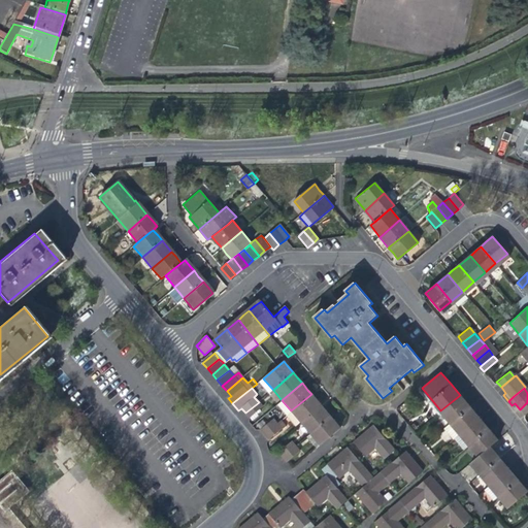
[(318,401),(311,394),(291,410),(300,422),(318,407),(321,405),(318,401)]
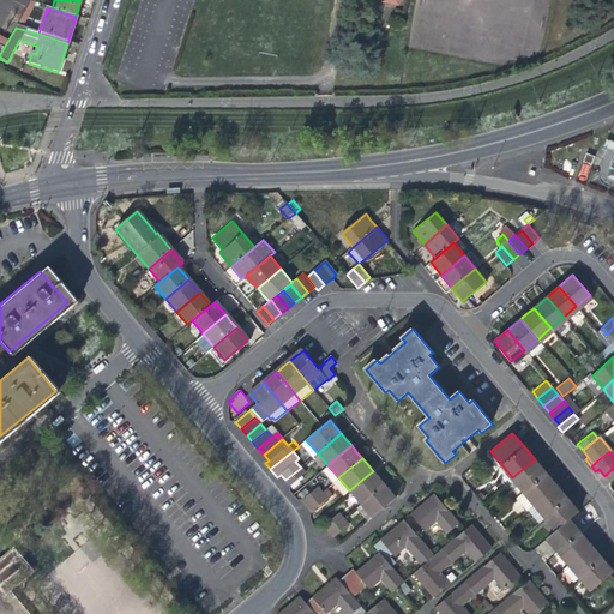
[(523,491),(546,471),(541,465),(535,459),(512,477),(523,491)]
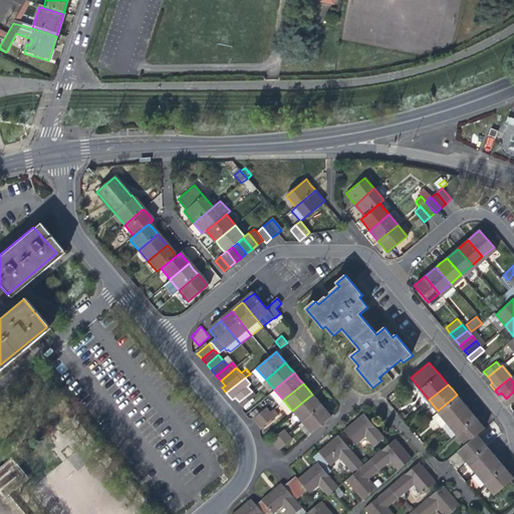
[(255,396),(252,392),(239,402),(243,407),(255,396)]
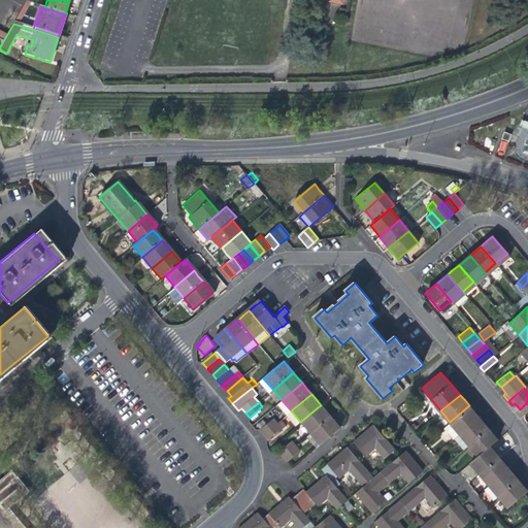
[(325,410),(321,405),(318,407),(300,422),(310,433),(330,417),(325,410)]
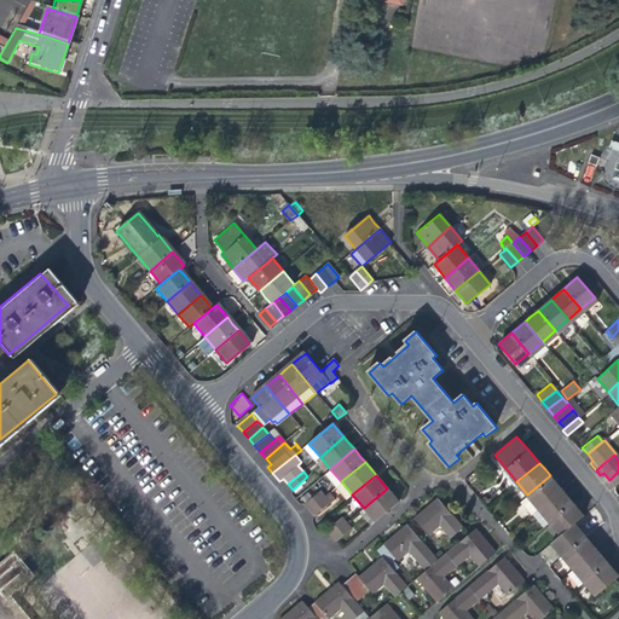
[(522,499),(533,513),(561,489),(555,481),(550,475),(527,495),(522,499)]
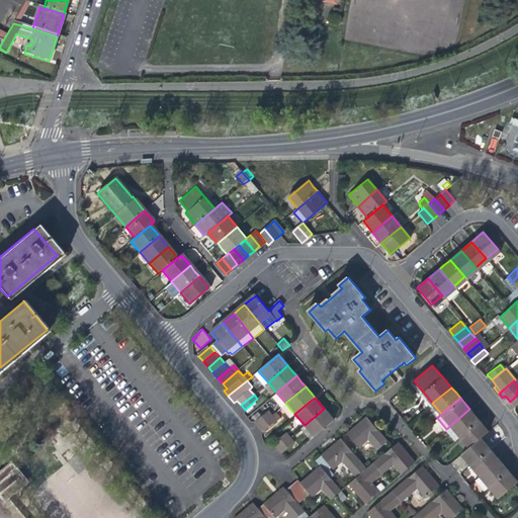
[(329,414),(324,409),(305,425),(314,436),(334,419),(329,414)]
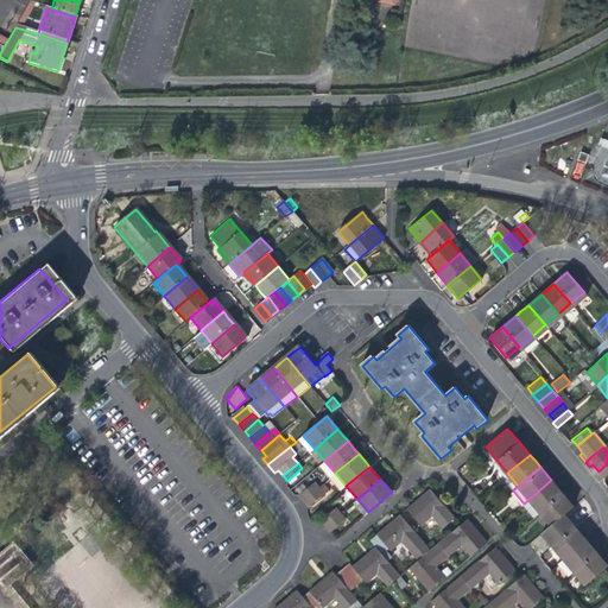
[(540,512),(562,493),(555,485),(551,480),(524,504),(534,517),(540,512)]
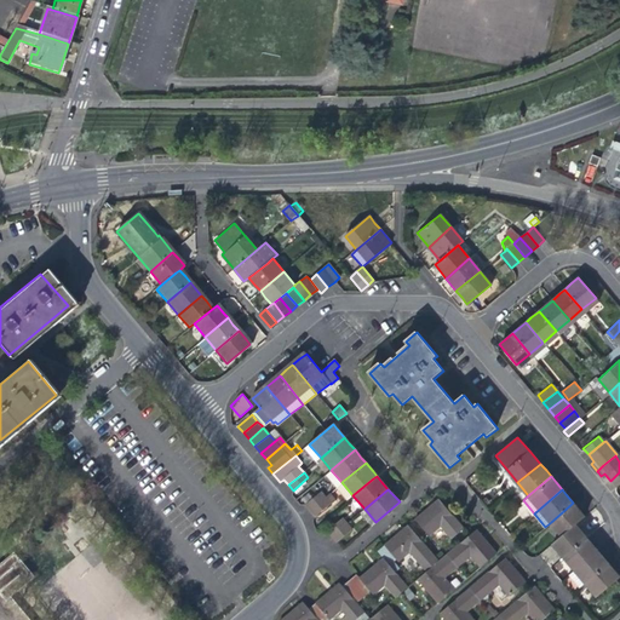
[(305,504),(310,510),(325,497),(320,491),(305,504)]
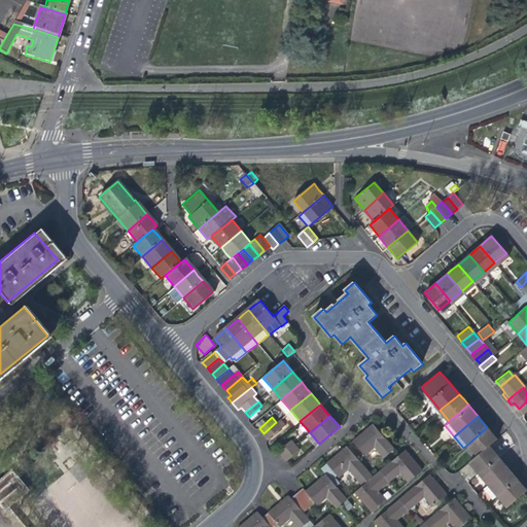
[(280,427),(276,422),(264,433),(268,438),(280,427)]
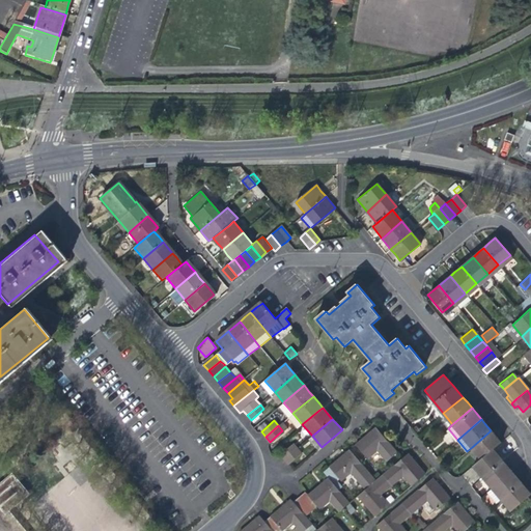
[(366,435),(356,444),(368,458),(379,451),(387,462),(398,452),(376,427),(366,435)]
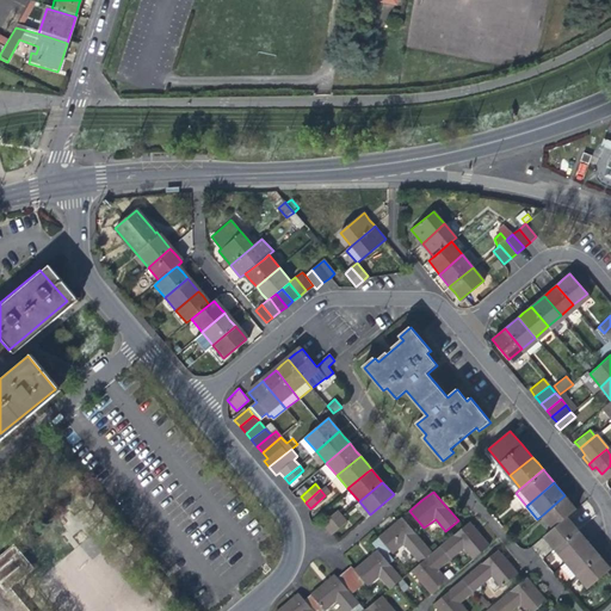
[(571,503),(565,495),(543,514),(554,528),(562,522),(567,517),(576,508),(571,503)]
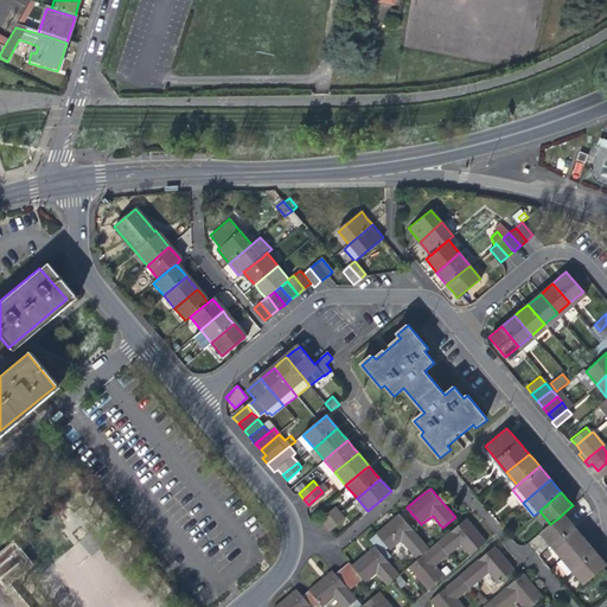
[(364,515),(368,511),(357,498),(352,502),(364,515)]
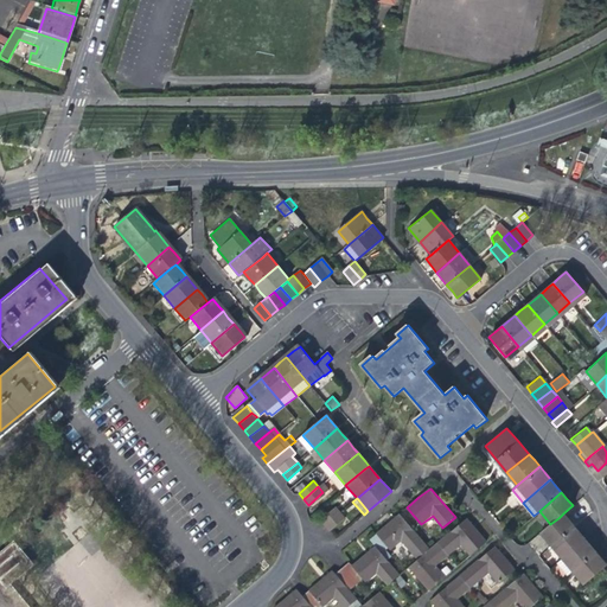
[(320,519),(325,524),(340,512),(336,506),(320,519)]
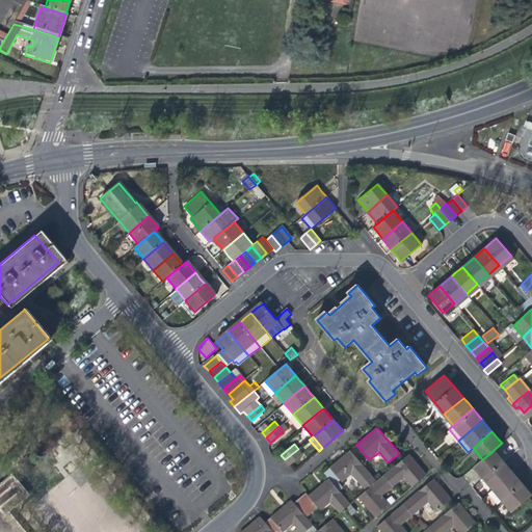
[(302,454),(298,449),(285,459),(289,466),(302,454)]
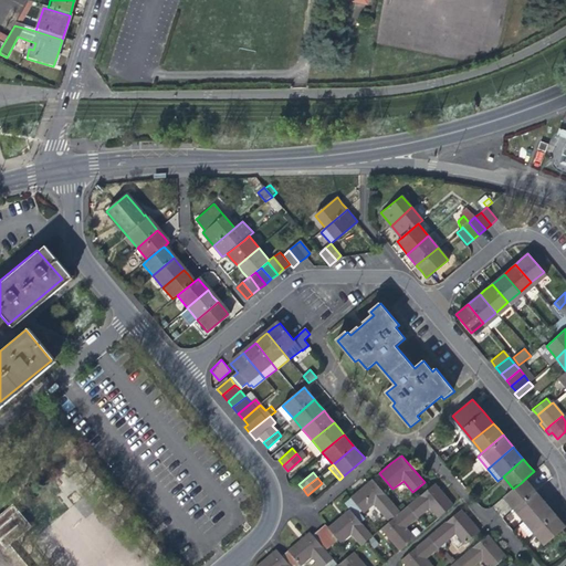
[(365,485),(352,496),(363,510),(365,512),(375,503),(390,521),(401,512),(374,478),(365,485)]
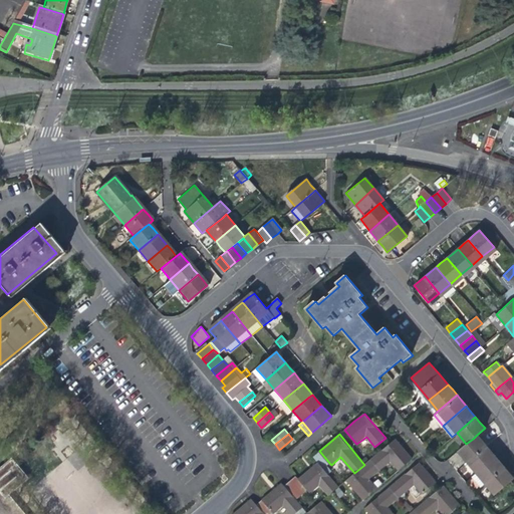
[(458,451),(467,461),(486,446),(482,442),(477,435),(473,439),(466,444),(461,448),(458,451)]
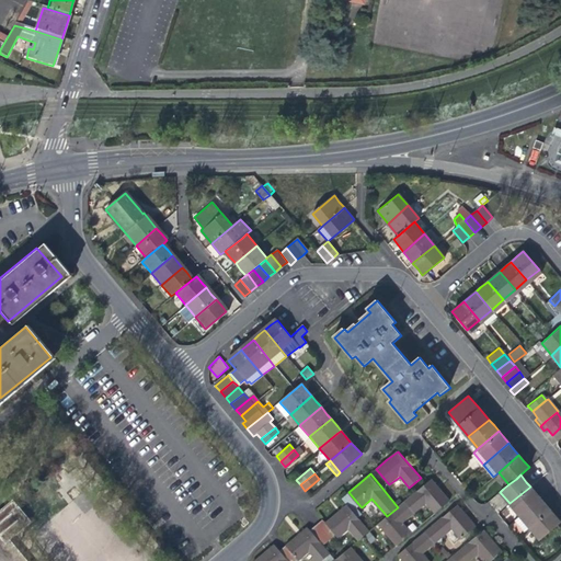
[(432,479),(431,480),(441,492),(447,501),(449,500),(432,479)]
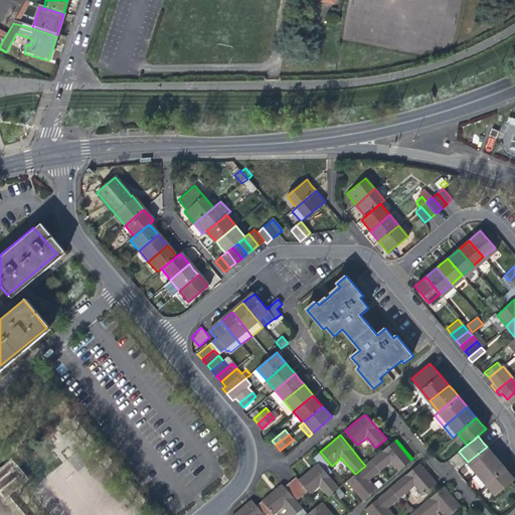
[(413,460),(412,459),(410,460),(404,452),(395,441),(365,466),(355,474),(348,481),(359,494),(363,500),(377,489),(372,483),(369,479),(391,461),(399,471),(413,460)]
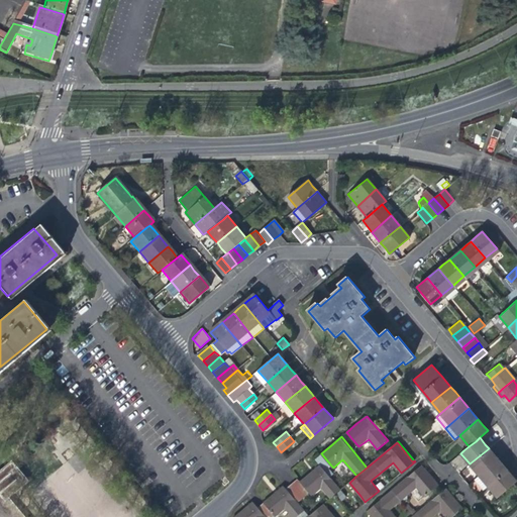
[(492,452),(489,448),(470,463),(478,475),(497,458),(492,452)]
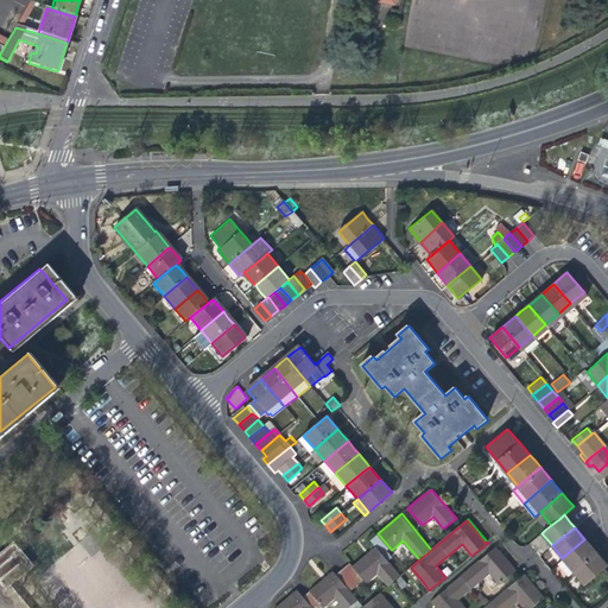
[(382,553),(390,548),(378,533),(371,539),(377,546),(382,553)]
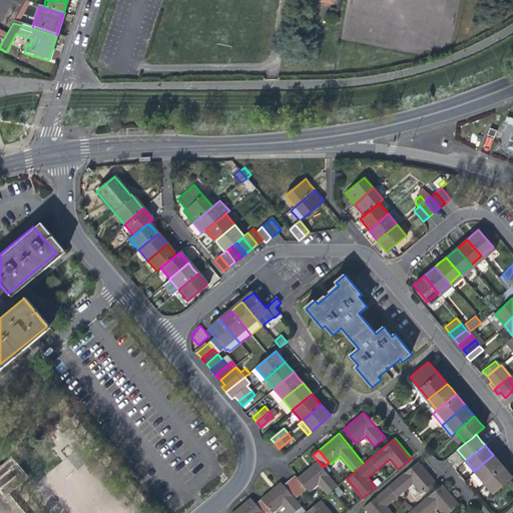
[(497,460),(493,455),(474,471),(483,482),(502,466),(497,460)]
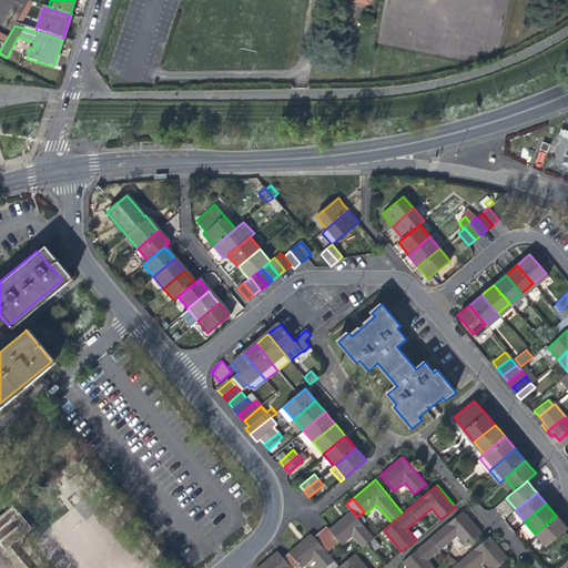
[(28,567),(11,548),(33,529),(14,507),(0,518),(0,567),(28,567)]
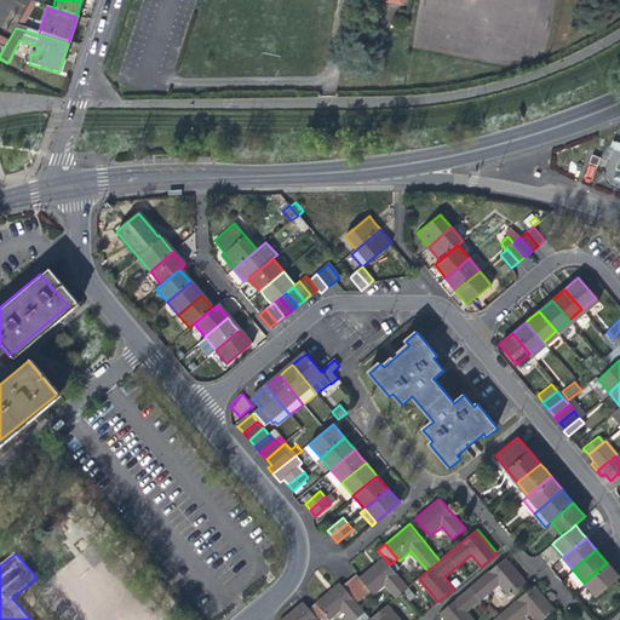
[(409,586),(390,564),(384,557),(372,567),(360,577),(356,573),(343,585),(339,580),(323,595),(309,607),(304,601),(280,619),(326,619),(342,608),(351,619),(352,619),(365,610),(360,604),(385,584),(396,597),(409,586)]
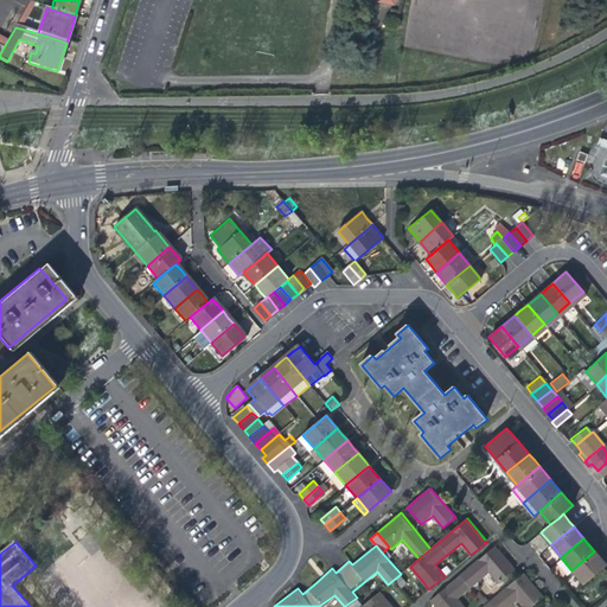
[(499,581),(515,568),(505,557),(496,545),(432,599),(439,606),(460,606),(458,604),(454,600),(490,570),(494,576),(499,581)]
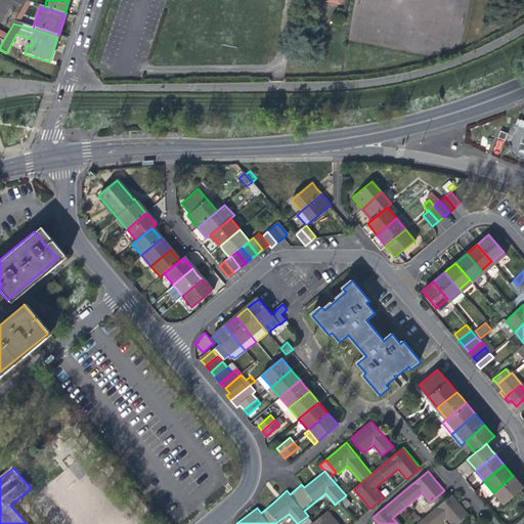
[(518,482),(513,476),(493,492),(503,504),(522,487),(518,482)]
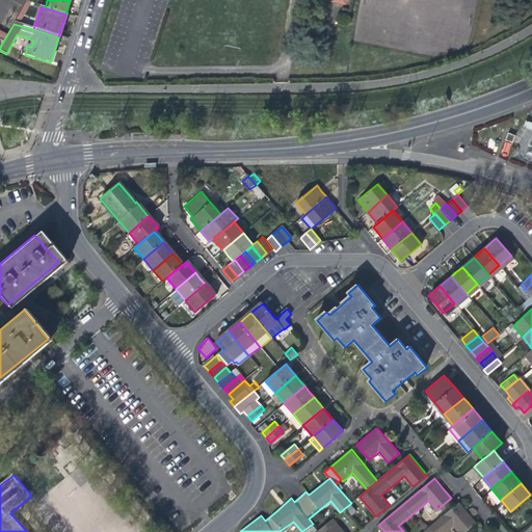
[(444,531),(454,524),(459,530),(460,531),(464,531),(476,523),(470,515),(459,503),(424,531),(444,531)]
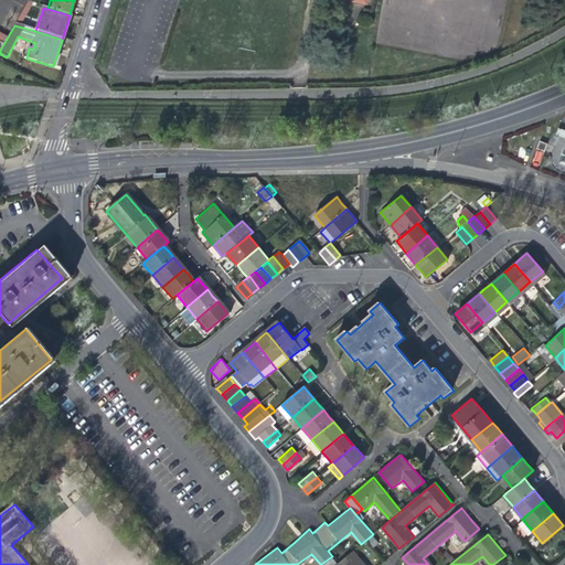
[(334,564),(366,564),(364,562),(354,550),(334,564)]
